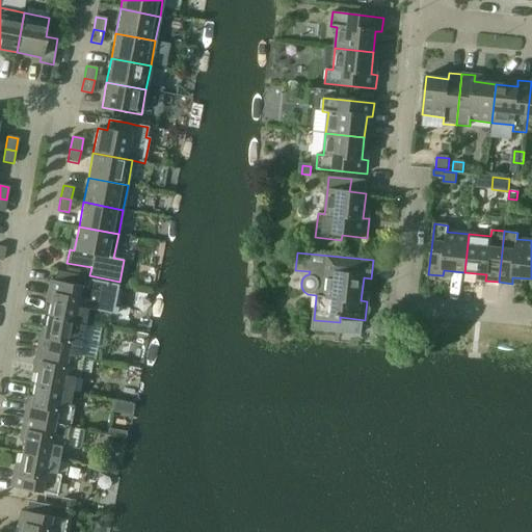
[(51,299),(48,316),(84,323),(87,310),(112,315),(117,285),(88,280),(87,288),(79,286),(81,276),(56,271),(54,282),(49,281),(46,298),(51,299)]
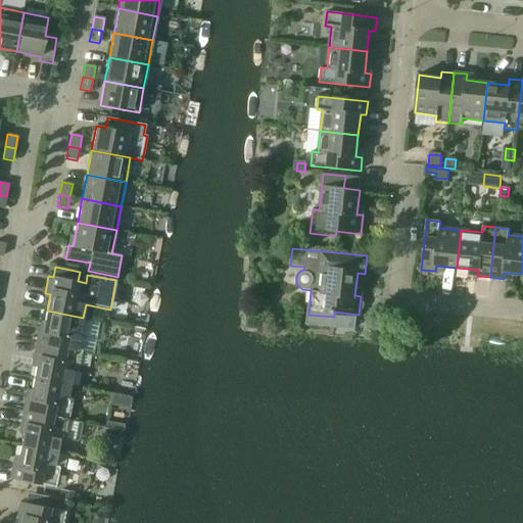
[(39,327),(36,343),(82,352),(93,354),(99,321),(83,318),(47,311),(43,328),(39,327)]
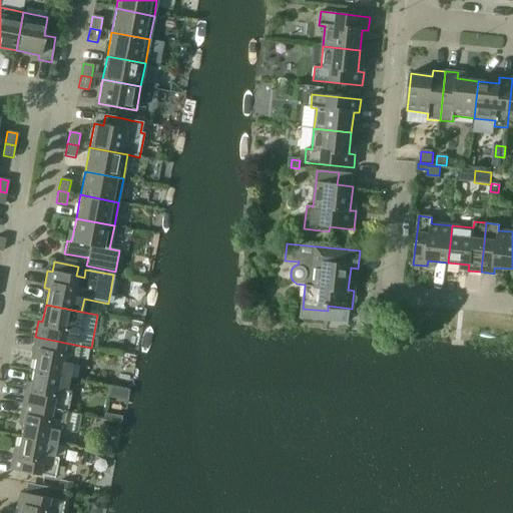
[(80,346),(35,337),(32,354),(36,355),(33,371),(69,378),(71,365),(76,366),(80,346)]
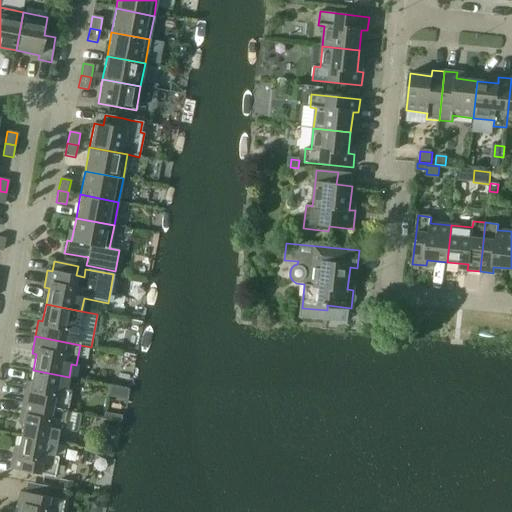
[(69,377),(33,370),(30,386),(25,386),(22,402),(67,411),(71,391),(66,390),(69,377)]
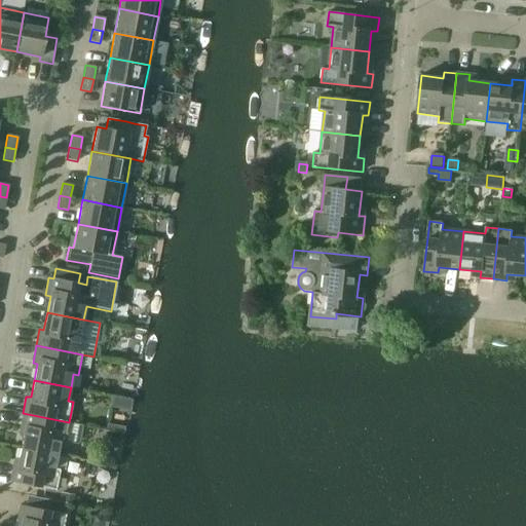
[(69,422),(23,413),(20,430),(24,431),(21,448),(58,455),(60,442),(65,443),(69,422)]
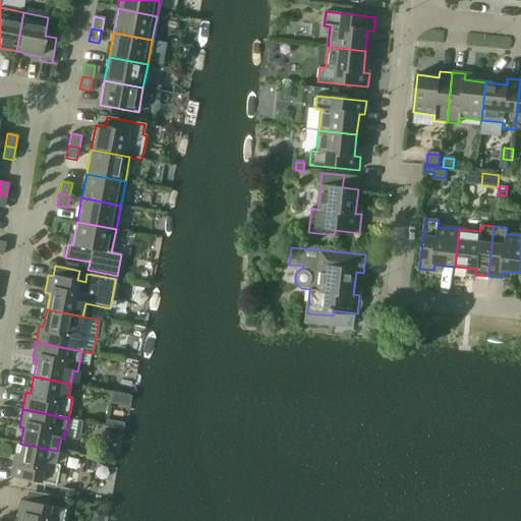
[(57,451),(20,444),(17,460),(13,460),(9,477),(55,486),(59,465),(54,464),(57,451)]
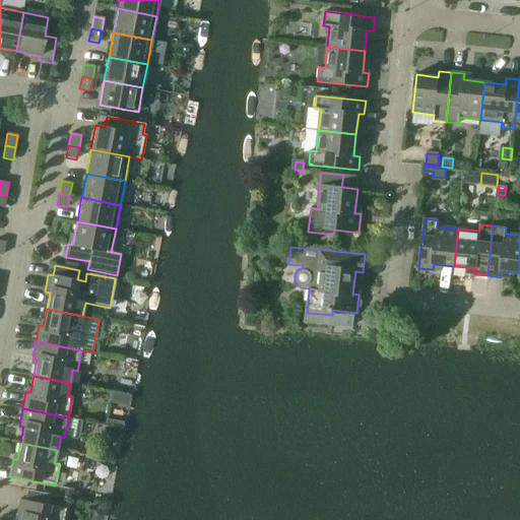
[(58,497),(70,499),(72,491),(60,488),(58,497)]
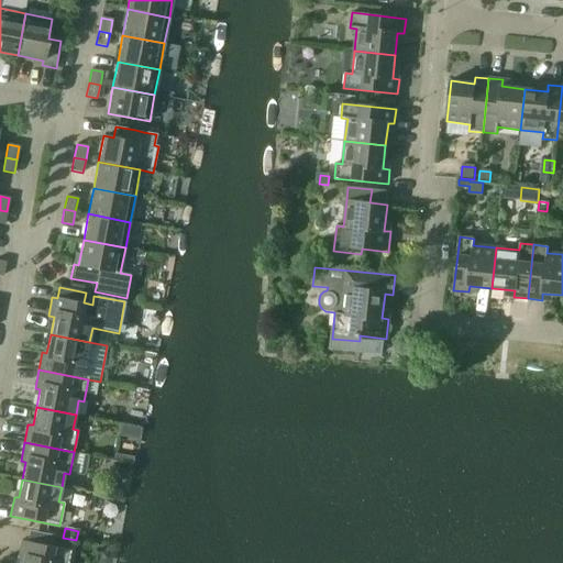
[(21,541),(18,560),(22,561),(21,562),(67,562),(70,550),(51,547),(53,536),(29,531),(26,542),(21,541)]
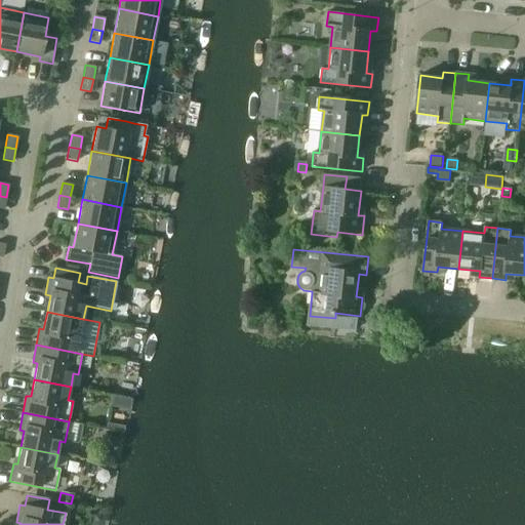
All buildings are outlined.
